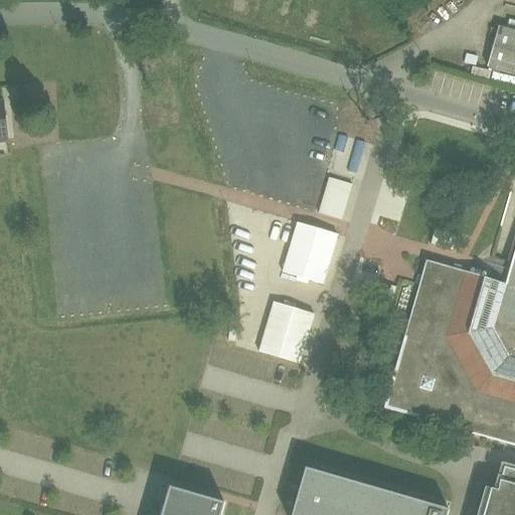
[(514,14),(503,11),(485,77),(514,84),(514,14)]
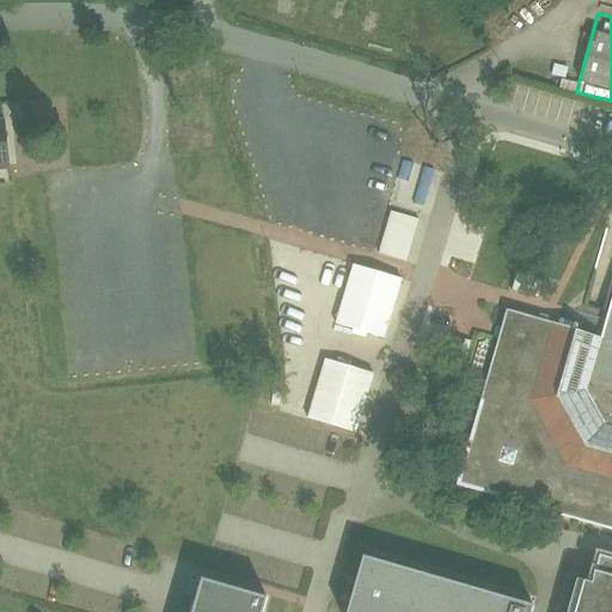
[(371,246),(403,254),(412,213),(380,204),(371,246)]
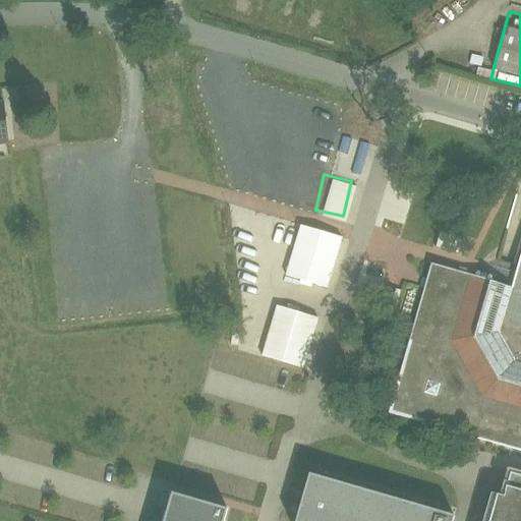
[(341,238),(298,227),(284,280),(327,292),(341,238)]
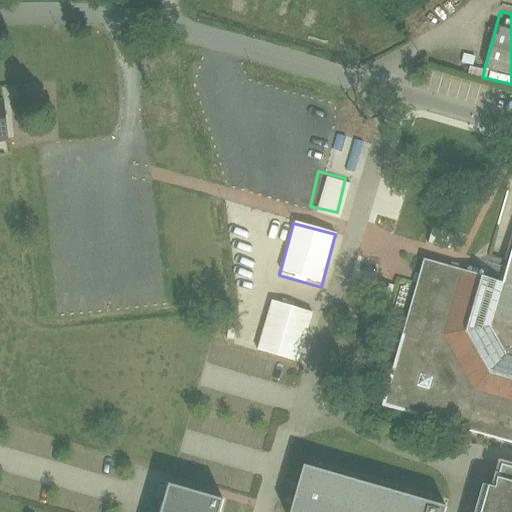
[(380,403),(511,446),(511,245),(498,287),(492,285),(427,263),(380,403)]
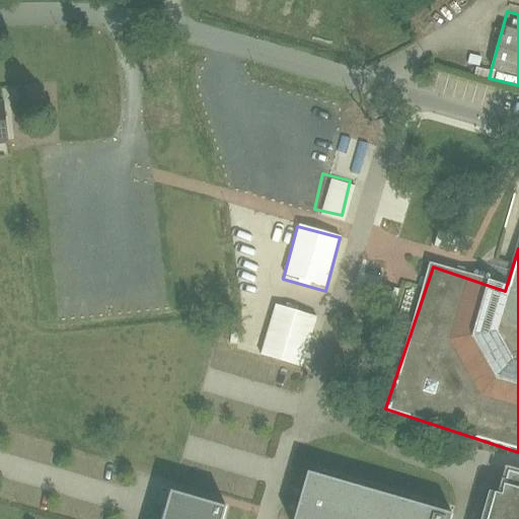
[(316,315),(275,303),(260,356),(301,368),(316,315)]
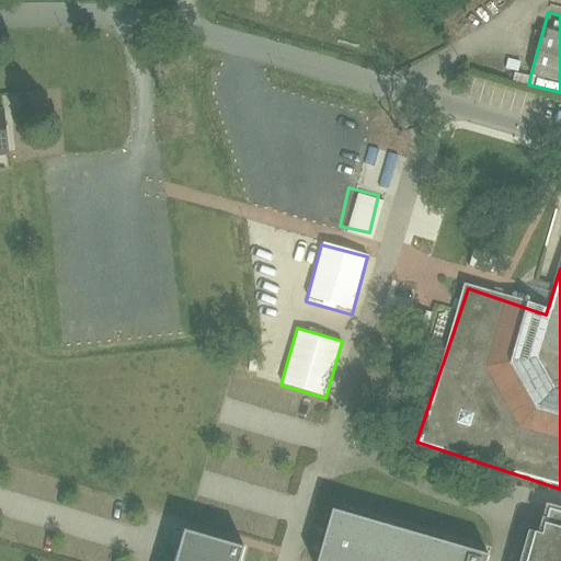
[(560,560),(560,538),(548,535),(544,551),(521,545),(515,560),(560,560)]
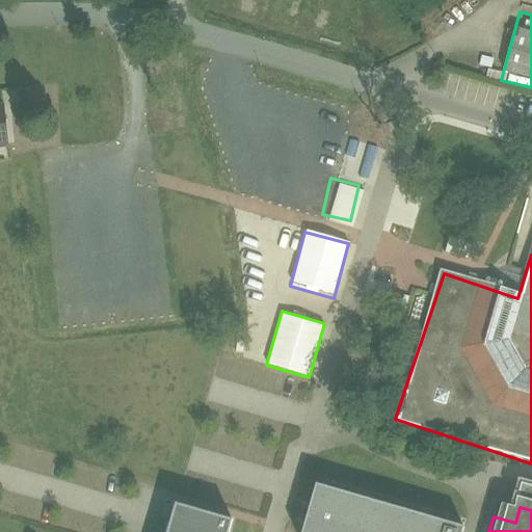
[(229,531),(231,526),(176,510),(168,531),(229,531)]
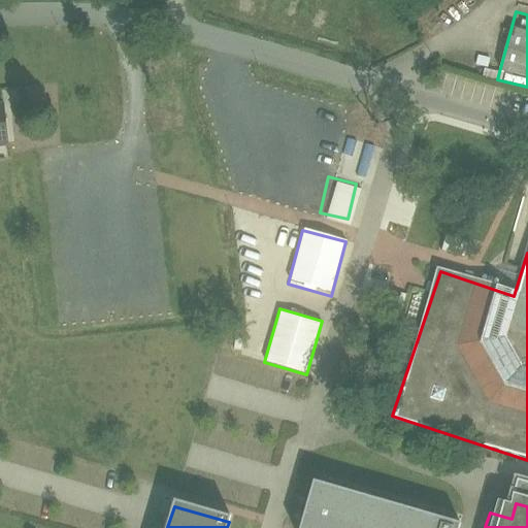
[(292,527),(352,527),(299,510),(292,527)]
